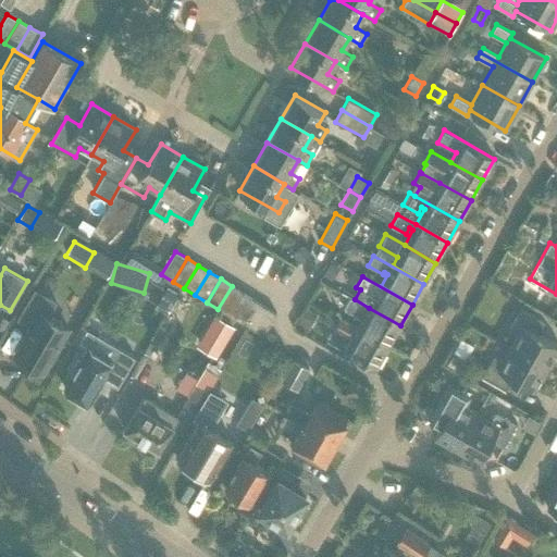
[(229,316),(243,293),(232,286),(218,309),(229,316)]
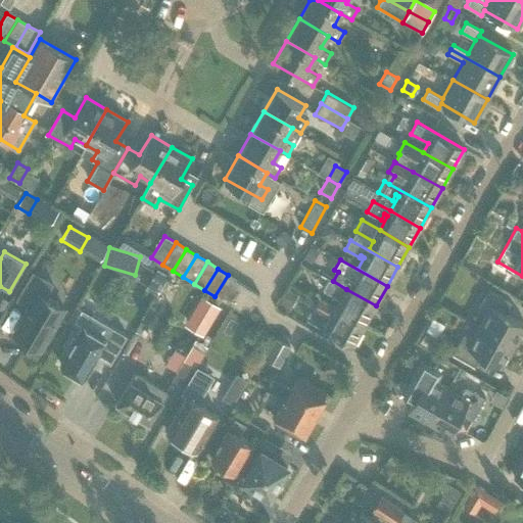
[(52,283),(33,272),(16,298),(30,305),(13,333),(40,348),(63,308),(44,296),(52,283)]
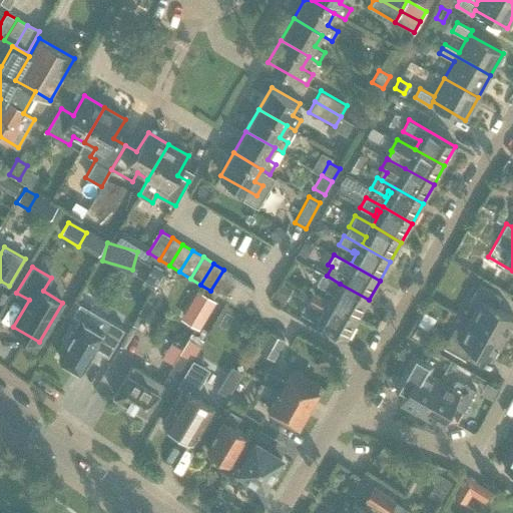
[(220,297),(233,276),(223,270),(210,291),(220,297)]
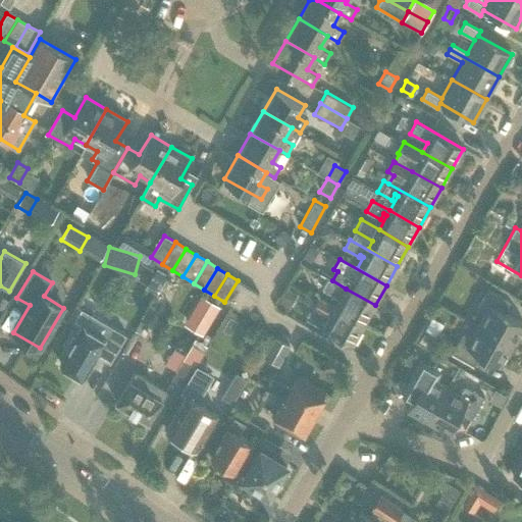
[(346,289),(332,280),(328,278),(322,290),(340,299),(334,307),(364,324),(375,305),(346,289)]
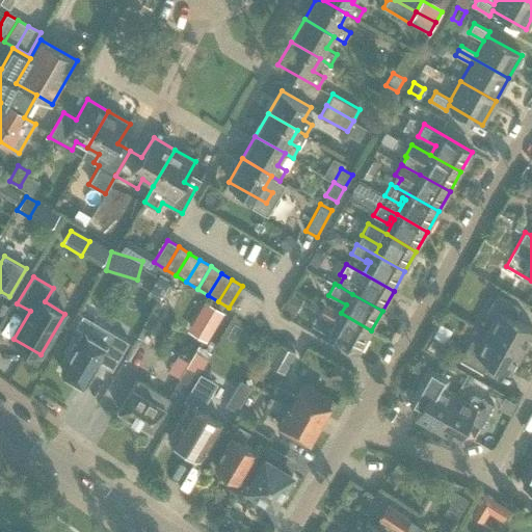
[(239,315),(253,292),(242,286),(229,308),(239,315)]
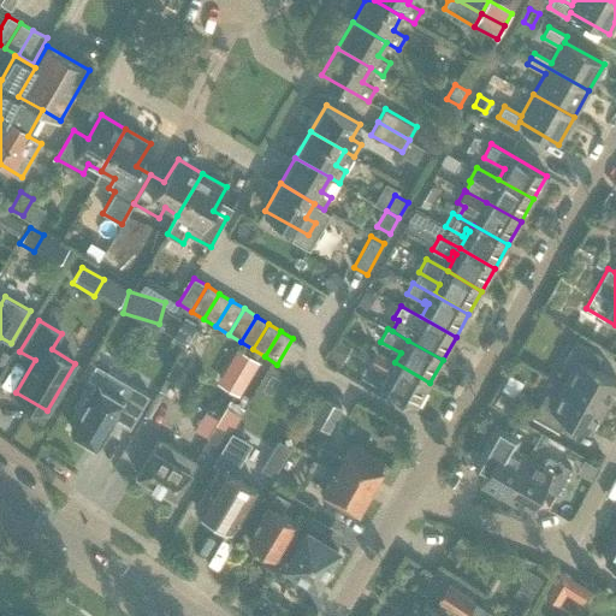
[(292,338),(277,365),(290,372),(306,347),(292,338)]
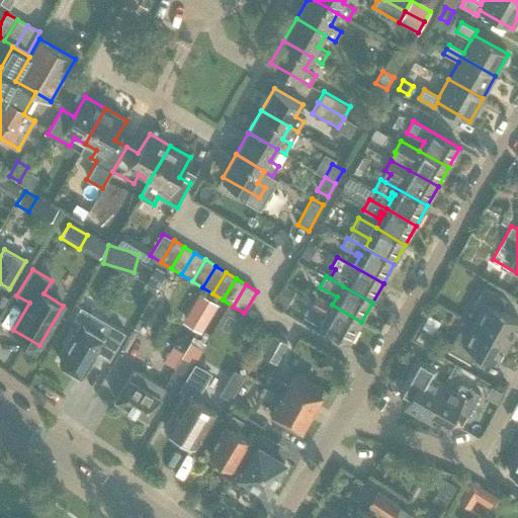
[(481,311),(475,323),(509,342),(517,326),(517,320),(500,310),(506,298),(484,286),(472,306),(481,311)]
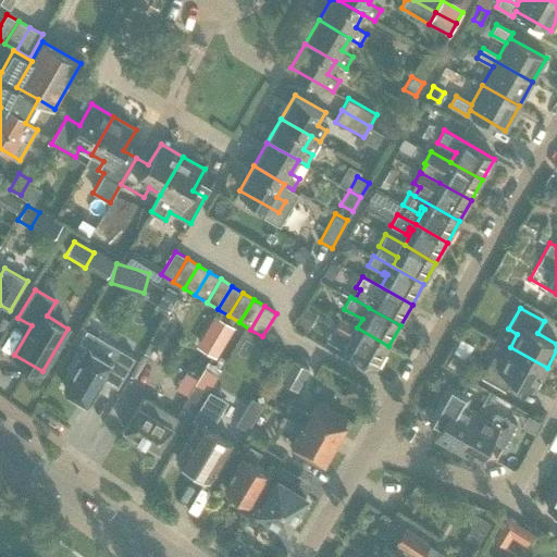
[(233,330),(212,317),(196,344),(215,357),(233,330)]
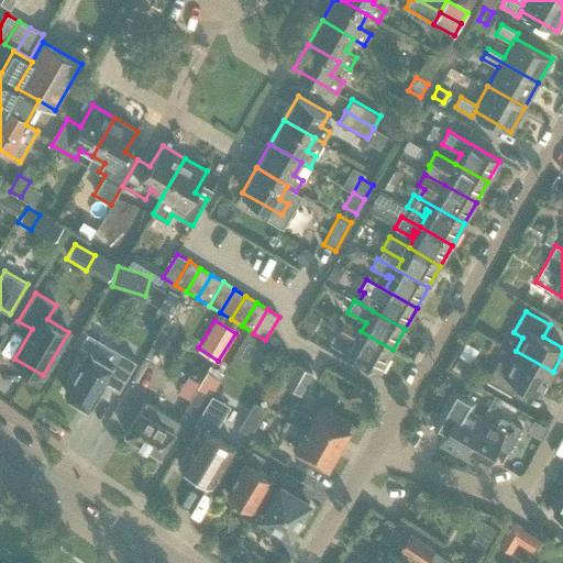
[(381,372),(393,350),(361,331),(343,321),(337,332),(355,342),(349,353),(381,372)]
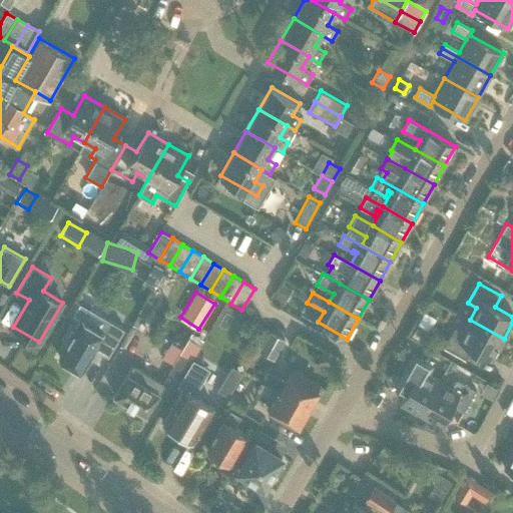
[(81,320),(59,358),(83,372),(96,349),(108,357),(124,329),(103,316),(96,328),(81,320)]
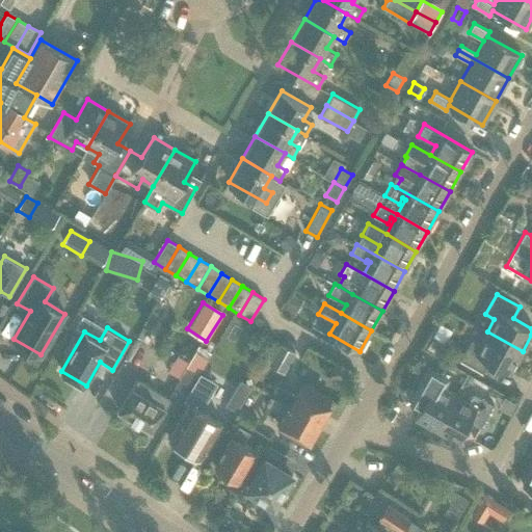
[(139,348),(149,353),(159,337),(150,331),(139,348)]
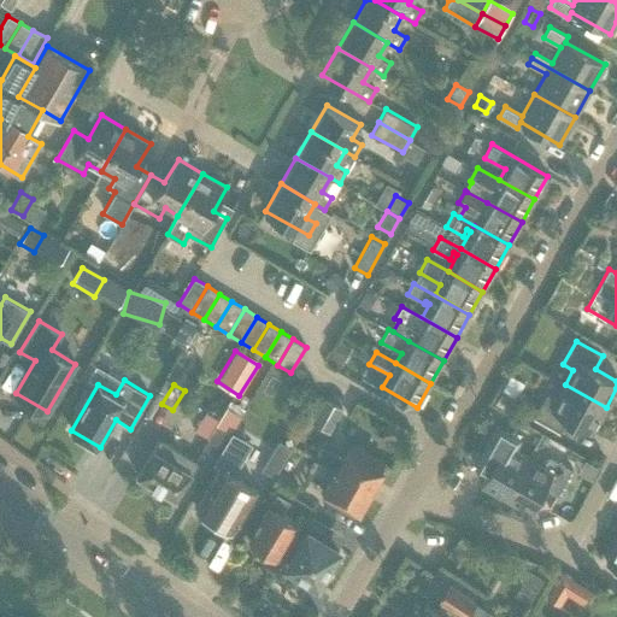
[(592,433),(606,407),(565,385),(557,399),(547,394),(534,417),(560,433),(568,419),(592,433)]
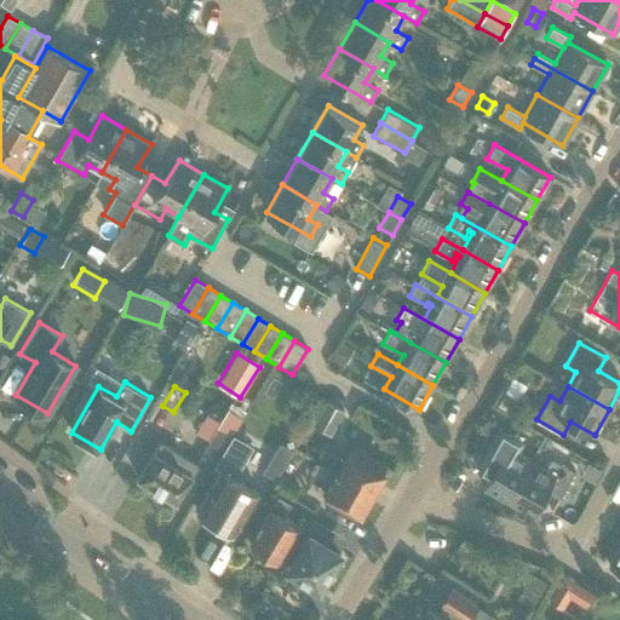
[(332,432),(339,418),(343,411),(327,401),(315,423),(332,432)]
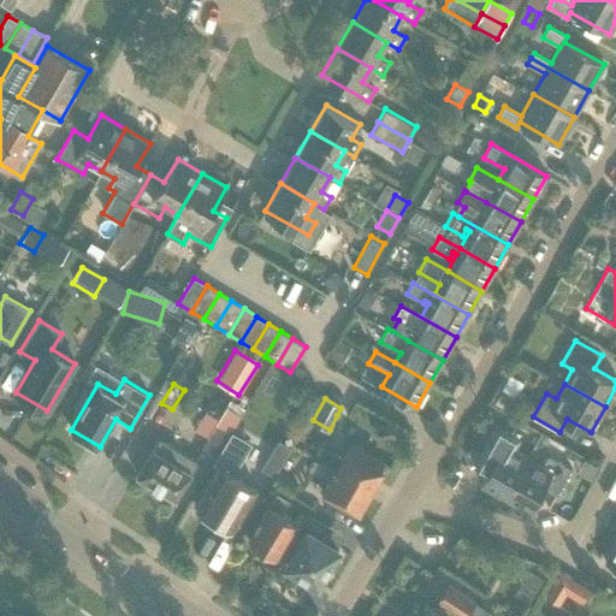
[(206,410),(195,430),(207,437),(201,446),(217,456),(242,414),(227,404),(219,419),(206,410)]
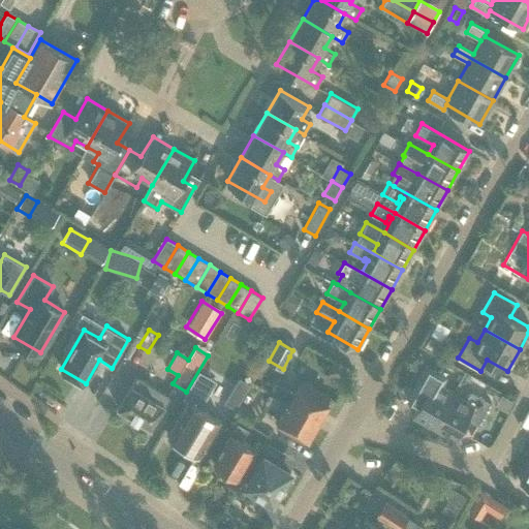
[(412,415),(433,427),(453,393),(440,385),(445,376),(426,365),(412,387),(425,394),(412,415)]
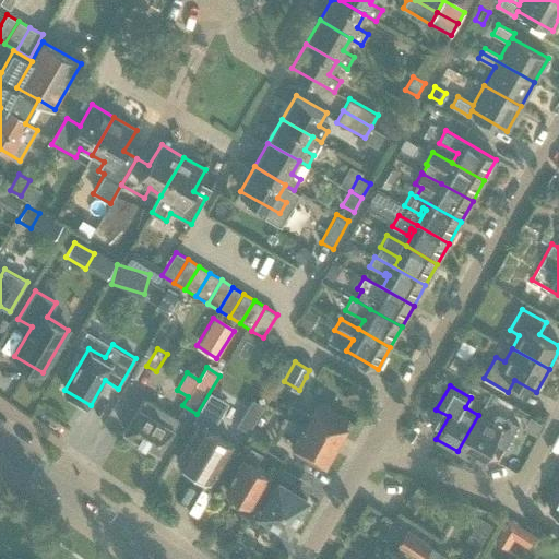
[(125,431),(159,452),(179,419),(144,399),(125,431)]
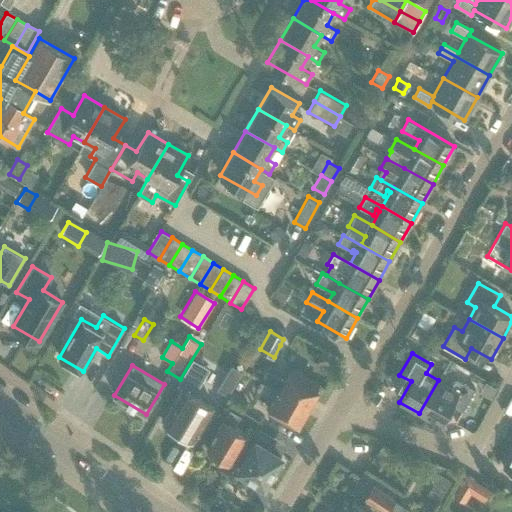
[(242,372),(242,371),(231,365),(216,389),(228,396),(242,372)]
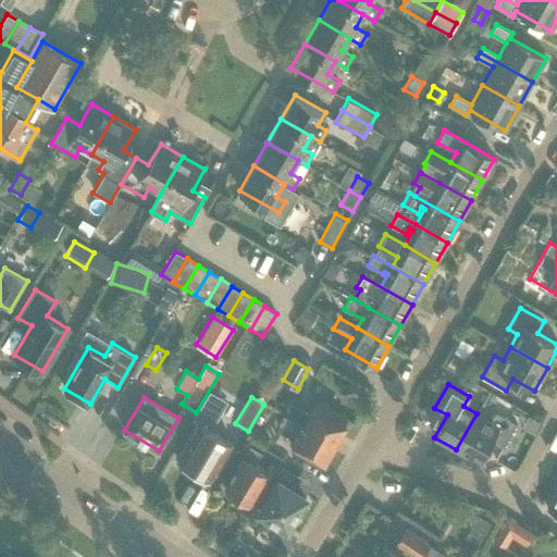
[(284,413),(334,442),(347,419),(317,401),(310,413),(291,403),(284,413)]
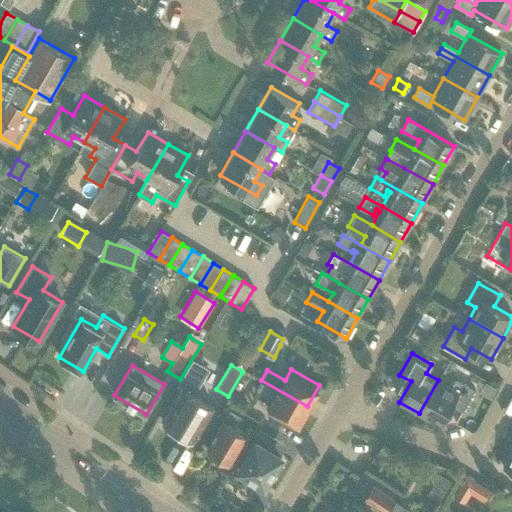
[(162,422),(192,440),(213,407),(194,395),(205,376),(194,370),(162,422)]
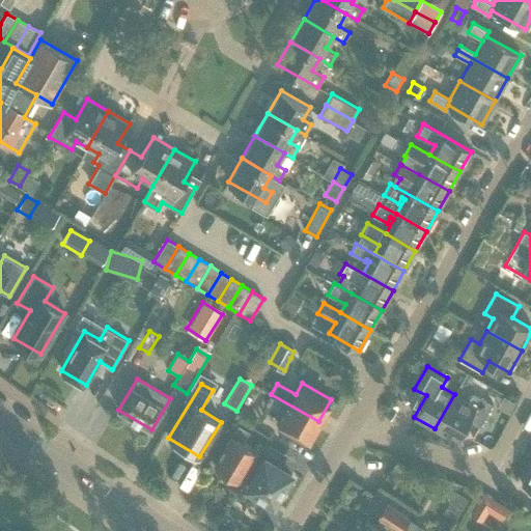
[(468,401),(454,394),(435,428),(456,441),(469,420),(480,426),(493,403),(473,392),(468,401)]
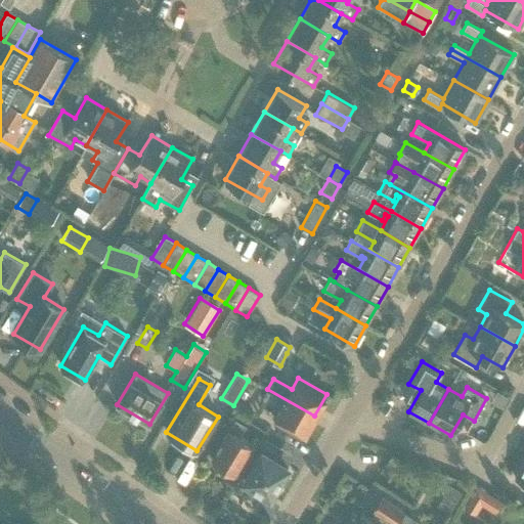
[(314,416),(267,389),(262,398),(280,409),(274,421),(302,436),(314,416)]
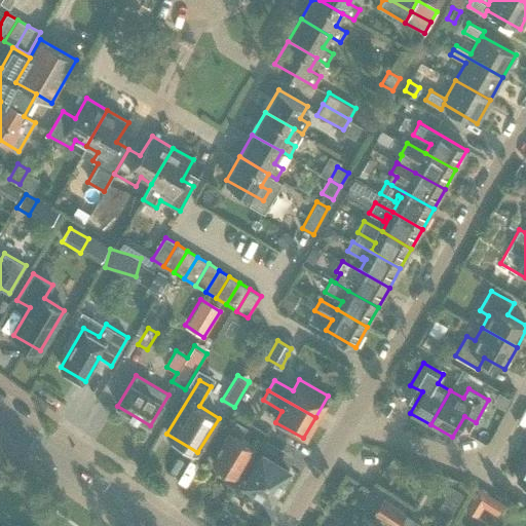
[(213,461),(235,475),(253,446),(240,439),(248,427),(236,420),(219,449),(220,450),(213,461)]
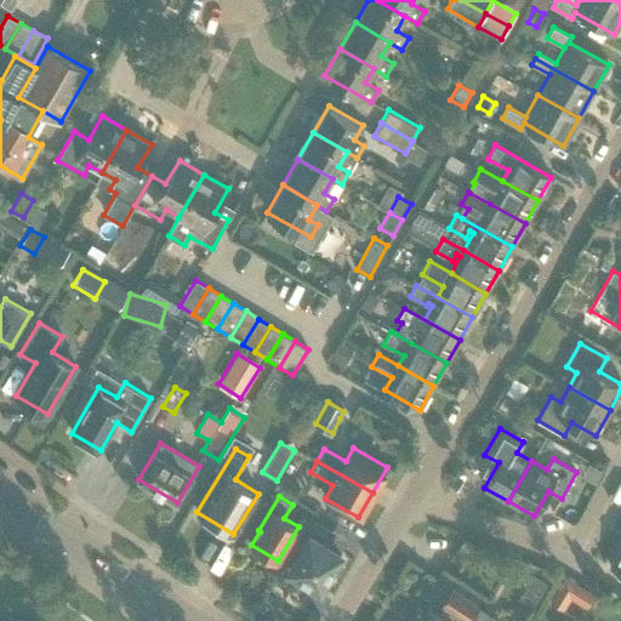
[(320,587),(341,552),(311,533),(289,569),(320,587)]
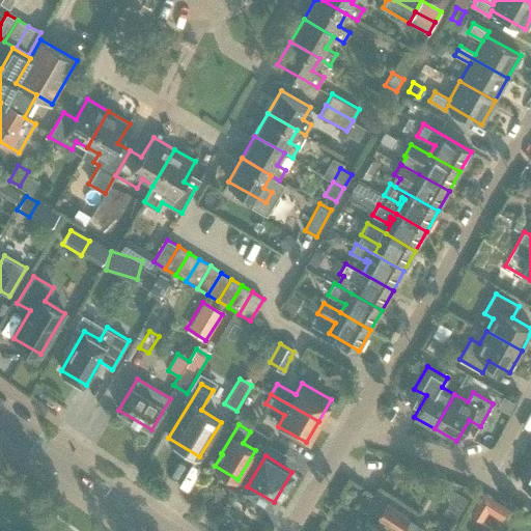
[(530,466),(522,483),(530,488),(530,466)]
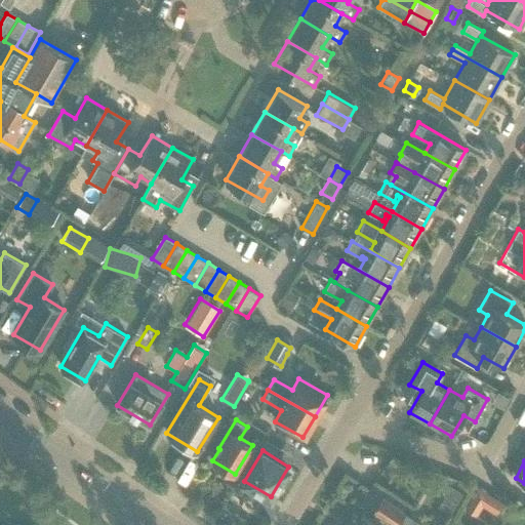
[(463,508),(478,517),(483,510),(493,517),(502,503),(478,486),(463,508)]
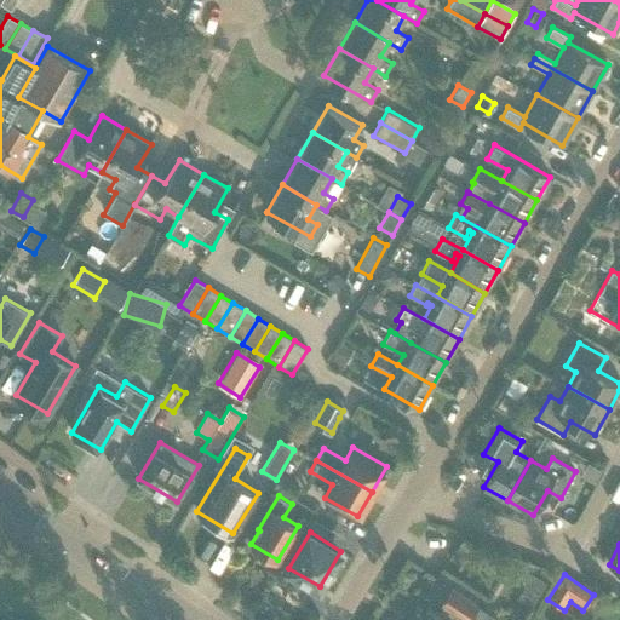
[(492,619),(497,613),(452,585),(441,603),(443,606),(440,613),(429,607),(419,619),(492,619)]
